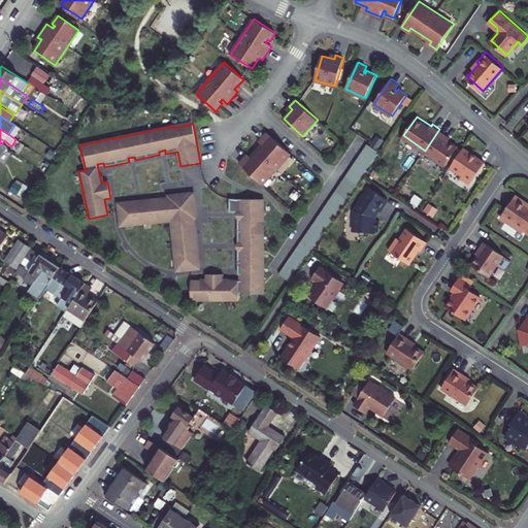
[(439,129),(425,151),(446,165),(459,145),(446,135),(447,134),(439,129)]
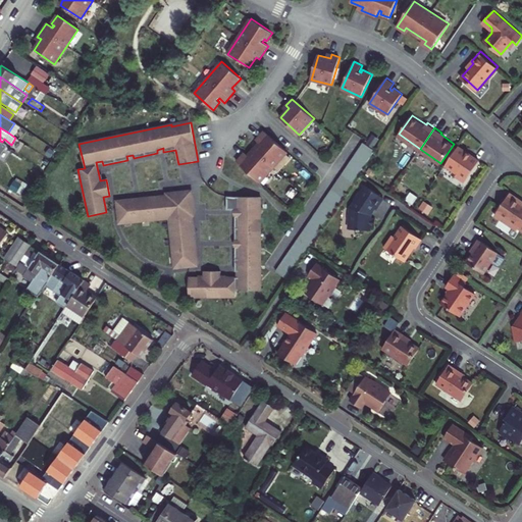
[(237,162),(259,183),(288,152),(264,132),(259,138),(262,140),(246,158),(243,156),(237,162)]
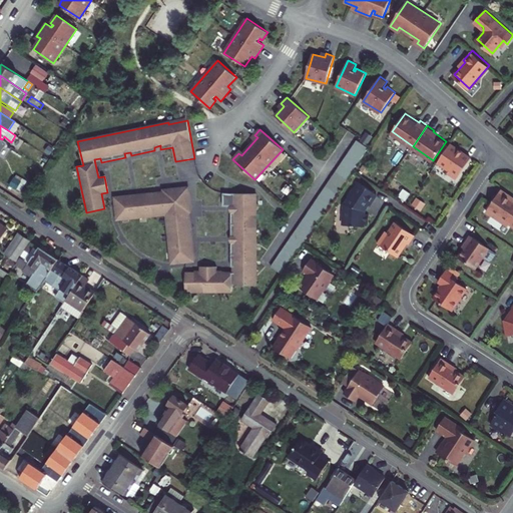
[(2,139),(0,138),(0,148),(4,151),(8,144),(2,139)]
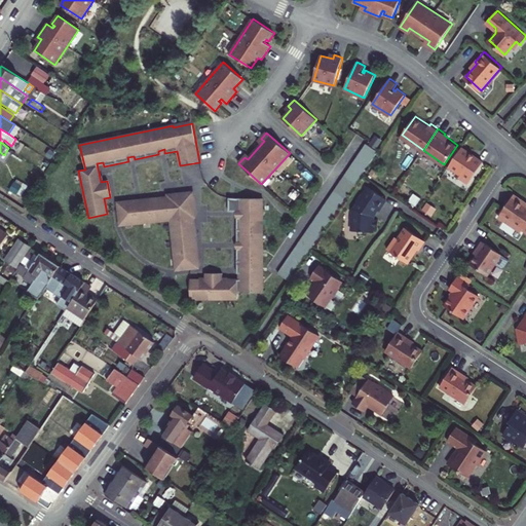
[(278,271),(291,279),(311,250),(364,173),(379,150),(367,143),(278,271)]
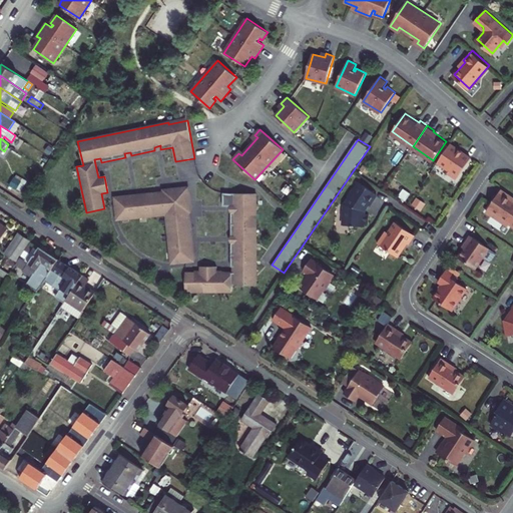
[(451,143),(439,161),(450,169),(449,171),(458,177),(472,157),(451,143)]
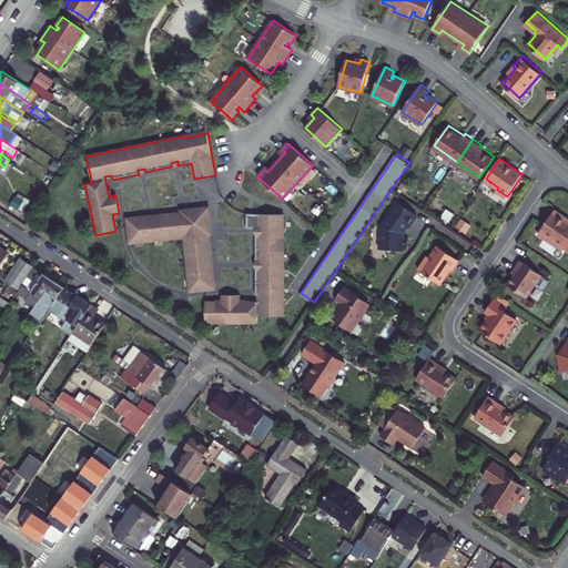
[(418,214),(398,201),(393,209),(392,208),(385,217),(387,219),(383,226),(382,233),(381,233),(381,241),(382,241),(382,250),(389,250),(389,251),(397,252),(397,250),(404,250),(404,246),(409,246),(409,236),(405,236),(405,233),(409,225),(411,226),(418,214)]
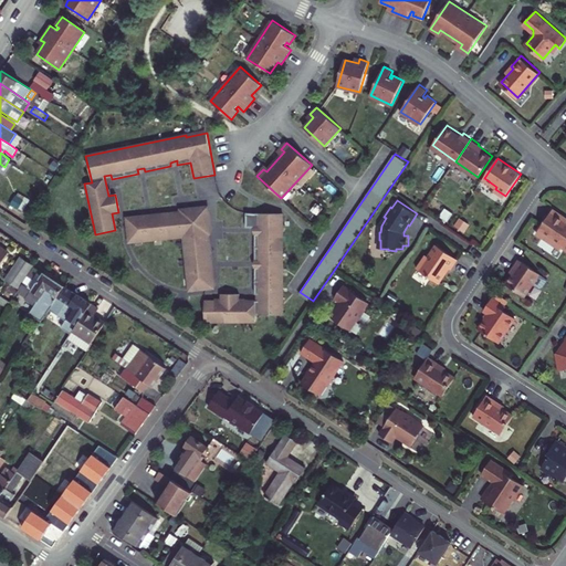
[(182,237),(189,291),(209,289),(209,285),(213,284),(210,254),(206,255),(206,249),(209,249),(208,234),(210,234),(209,212),(205,212),(205,207),(180,209),(180,211),(166,213),(166,218),(159,219),(159,215),(129,217),(130,221),(126,222),(128,242),(182,237)]
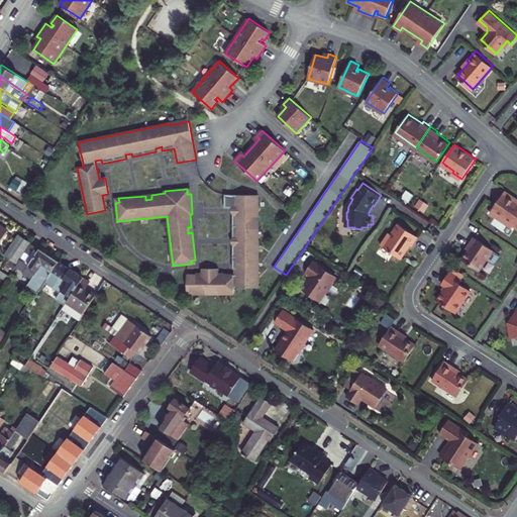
[(516,227),(516,198),(507,192),(492,213),(514,228),(515,226),(516,227)]
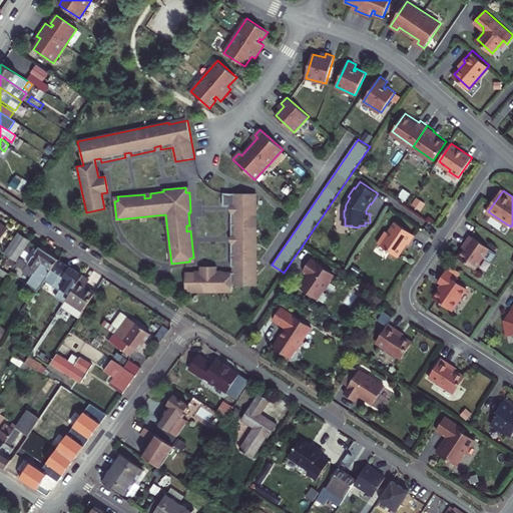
[(185,273),(185,292),(231,292),(231,286),(257,285),(257,193),(222,192),(222,206),(234,206),(234,211),(231,211),(231,236),(234,236),(234,242),(231,242),(231,267),(234,267),(234,273),(216,273),(216,267),(199,267),(199,273),(185,273)]
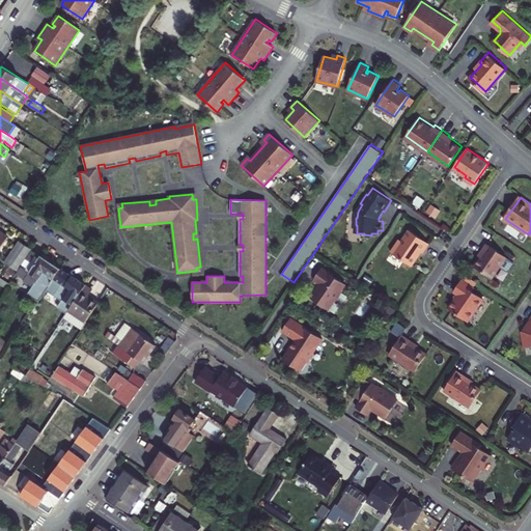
[(429,245),(409,230),(401,242),(399,241),(391,253),(411,267),(418,257),(417,257),(420,252),(421,253),(423,251),(424,252),(429,245)]
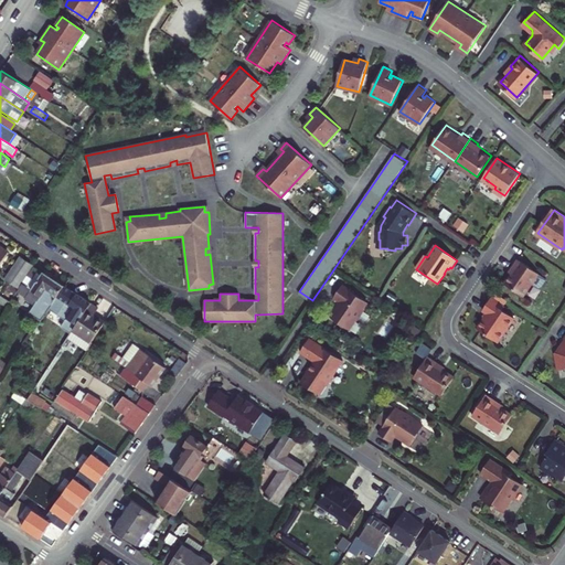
[(33,267),(33,266),(21,257),(4,280),(19,289),(22,284),(33,267)]
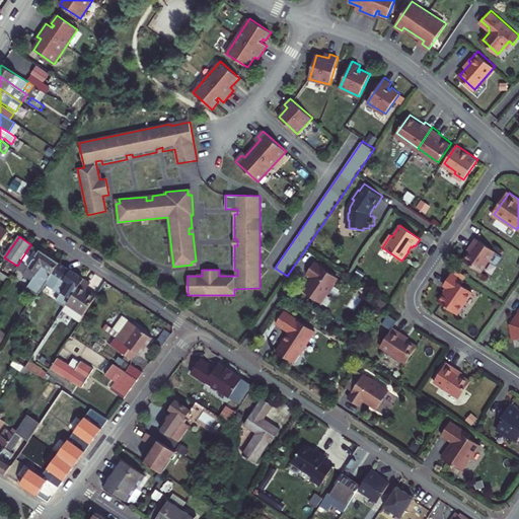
[(496,253),(476,240),(471,247),(473,249),(464,263),(480,275),(496,253)]
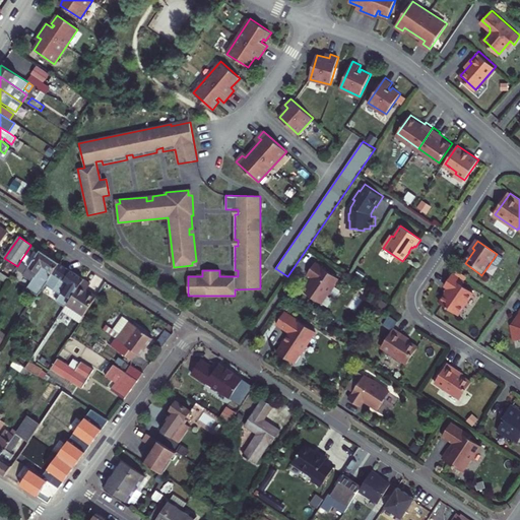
[(41,251),(40,252),(30,246),(20,261),(29,267),(25,272),(35,277),(28,287),(39,295),(40,293),(43,288),(55,270),(59,263),(41,251)]
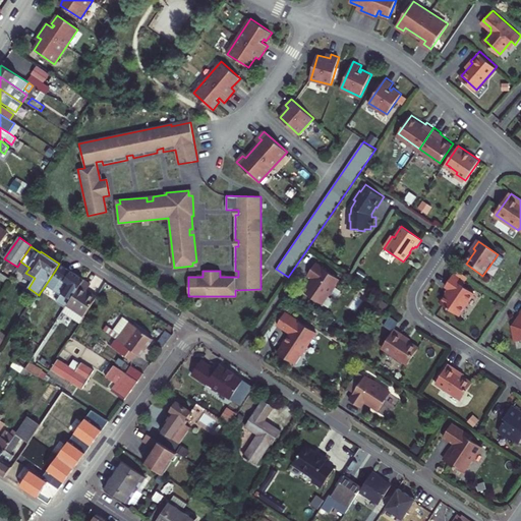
[(67,269),(72,262),(64,256),(59,264),(55,271),(66,279),(60,288),(63,290),(60,295),(55,303),(49,314),(58,320),(68,304),(83,280),(67,269)]
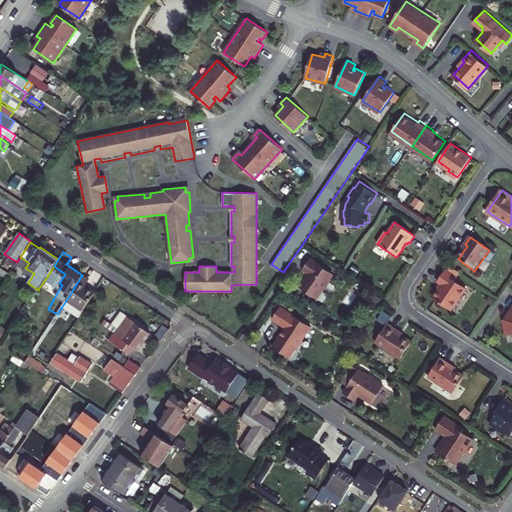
[(29,263),(20,257),(17,262),(25,268),(29,263)]
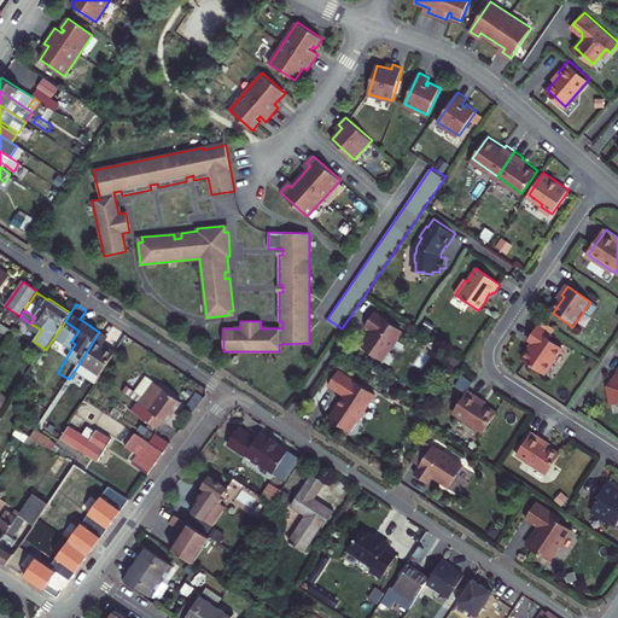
[(402,331),(374,312),(365,326),(373,331),(367,338),(366,337),(360,347),(382,361),(388,351),(389,351),(398,338),(397,337),(402,331)]
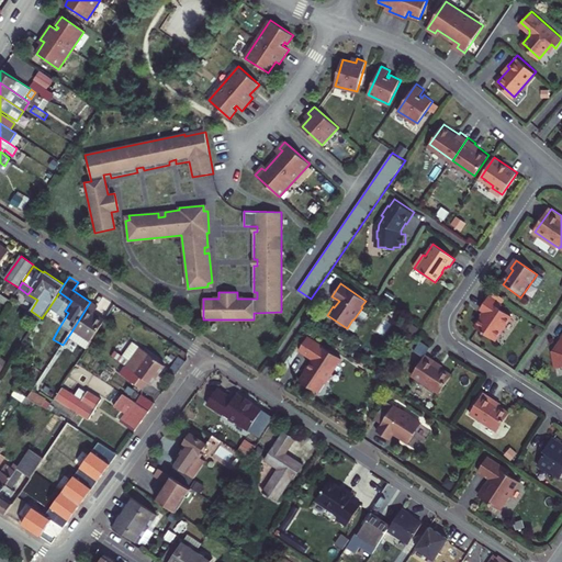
[(494,291),(489,298),(501,305),(506,299),(494,291)]
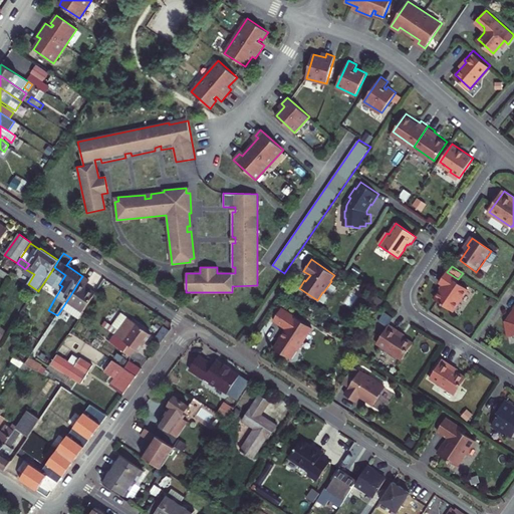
[(351,271),(357,276),(360,272),(353,267),(351,271)]
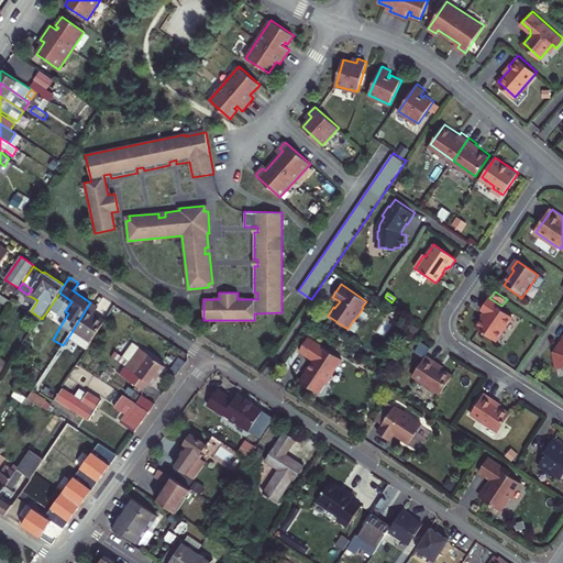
[(1,295),(0,296),(0,300),(7,306),(10,300),(1,295)]
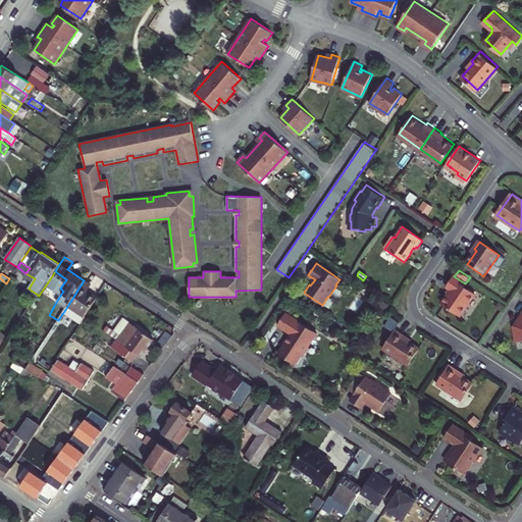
[(454,276),(446,288),(450,291),(440,304),(459,317),(475,295),(464,288),(466,284),(465,283),(454,276)]
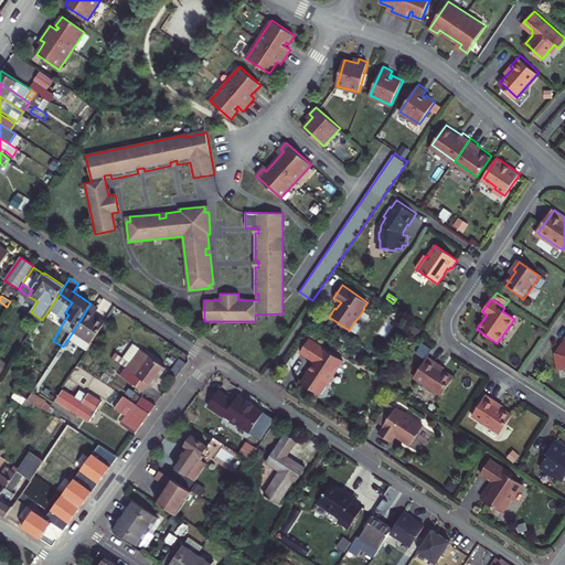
[(91,304),(74,330),(92,343),(106,322),(94,315),(98,308),(91,304)]
